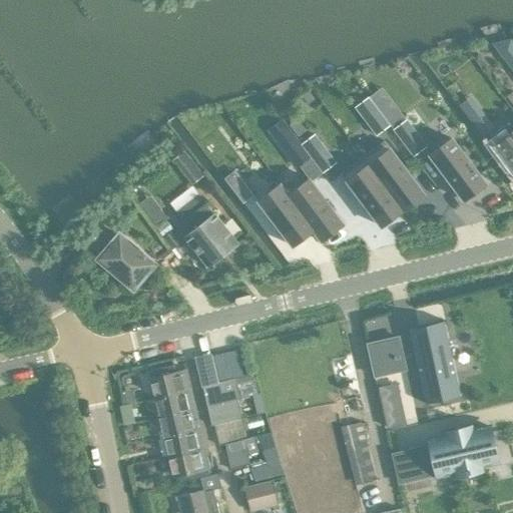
[(512,40),(511,39),(492,44),(512,71),(512,40)]
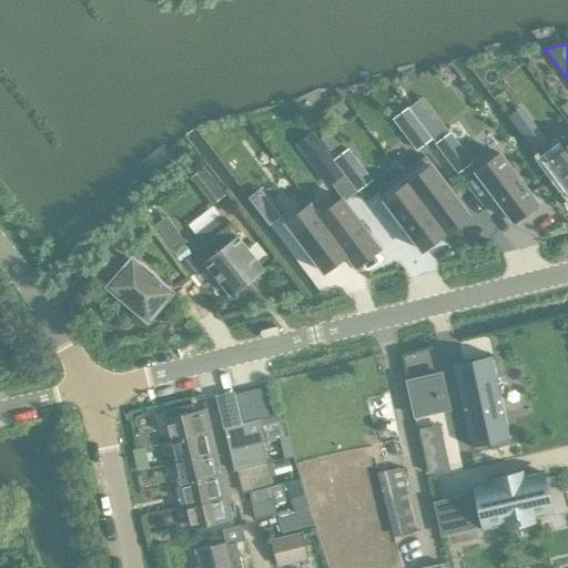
[(408,108),(394,119),(416,150),(432,139),(408,108)]
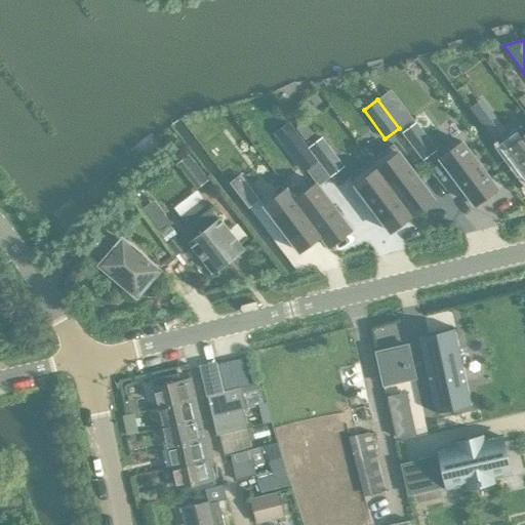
[(482,99),(472,108),(493,136),(503,129),(482,99)]
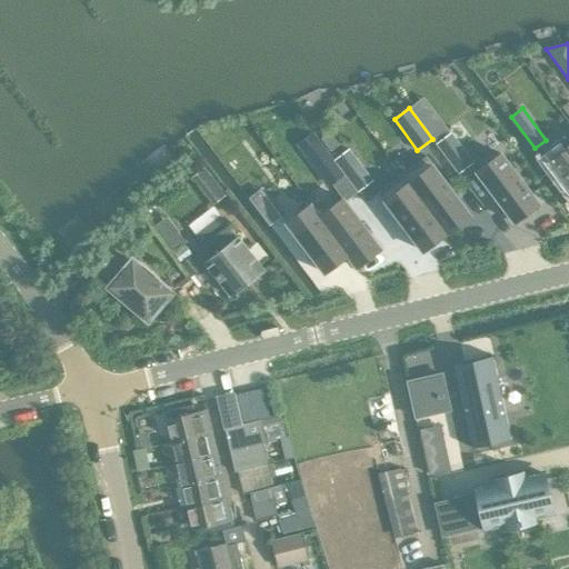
[(451,132),(437,143),(458,172),(473,161),(451,132)]
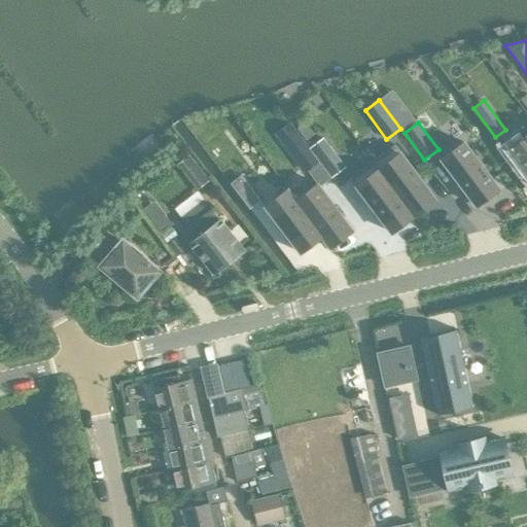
[(526,134),(515,143),(526,159),(526,134)]
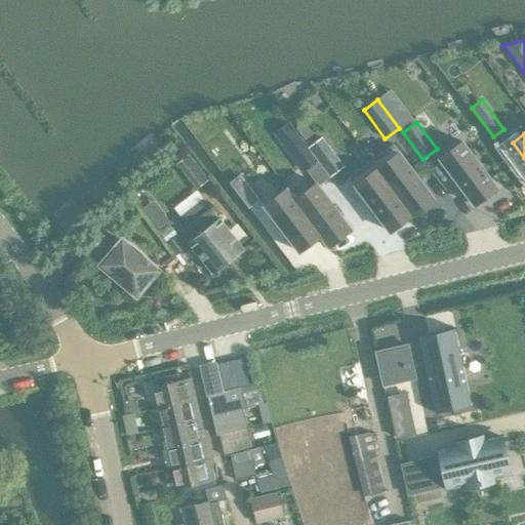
[(322,137),(309,148),(330,176),(344,165),(322,137)]
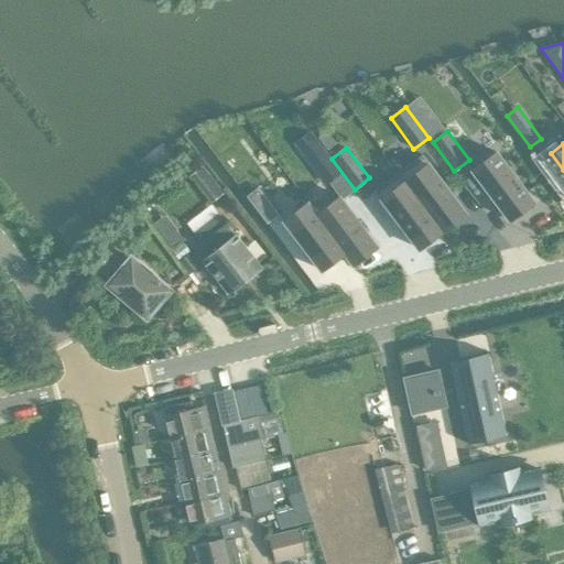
[(497,152),(473,170),(510,219),(534,202),(497,152)]
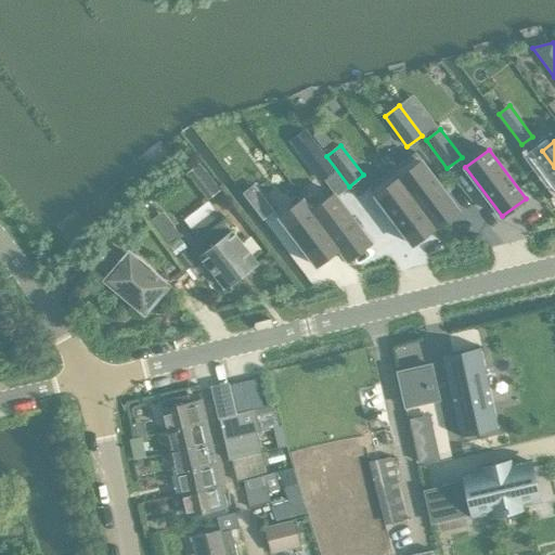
[(415,152),(392,169),(436,227),(460,209),(415,152)]
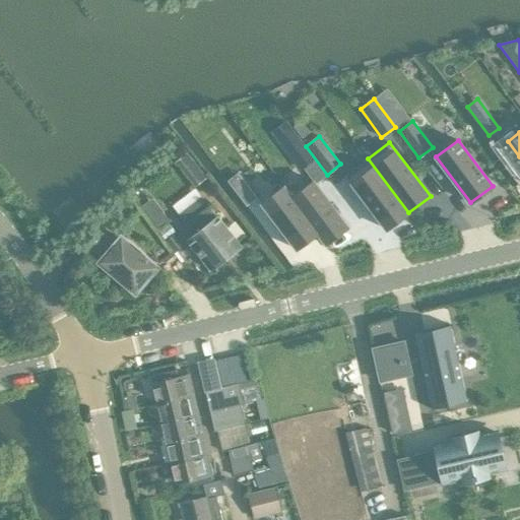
[(187,152),(176,161),(195,187),(206,178),(187,152)]
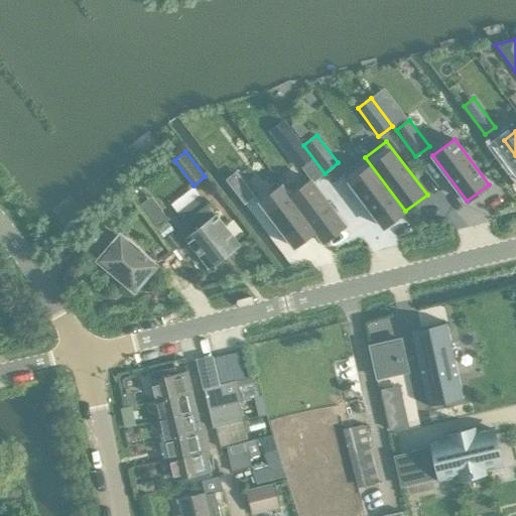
[(365,157),(343,173),(383,228),(405,211),(365,157)]
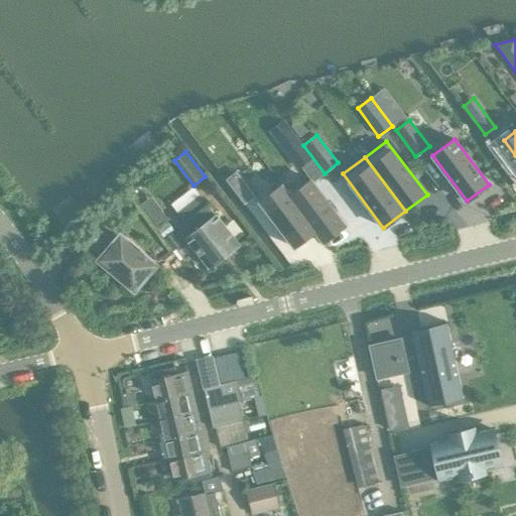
[(290,196),(315,231),(324,242),(346,225),(311,179),(290,196)]
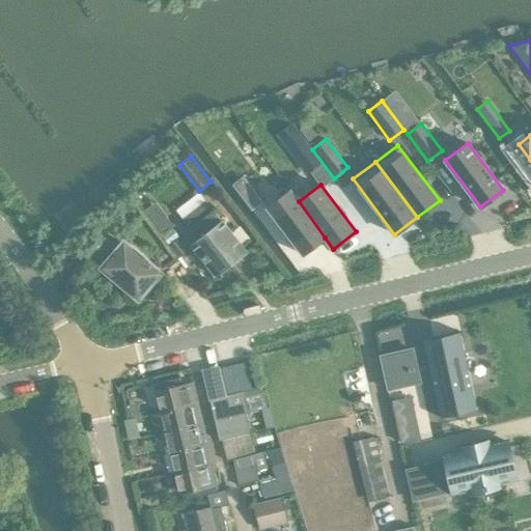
[(290,190),(268,207),(303,254),(325,238),(299,201),(290,190)]
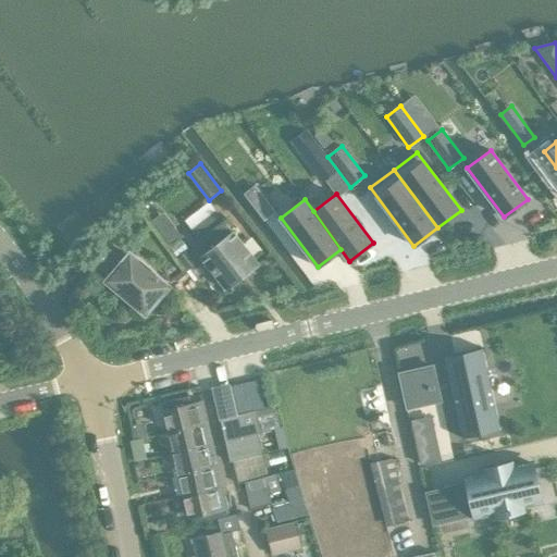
[(159,223),(172,238),(181,231),(168,215),(159,223)]
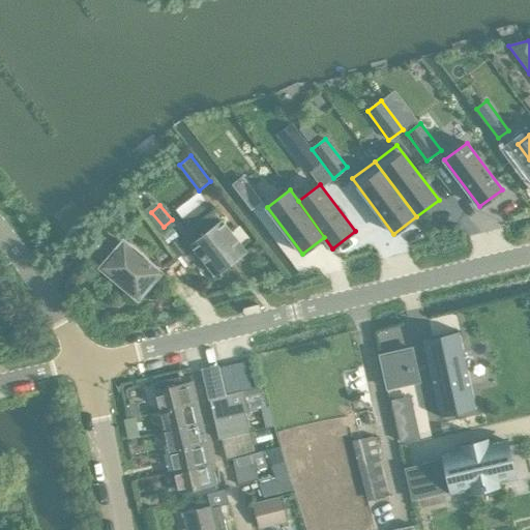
[(214,274),(245,251),(222,219),(221,221),(212,210),(188,229),(197,239),(190,243),(214,274)]
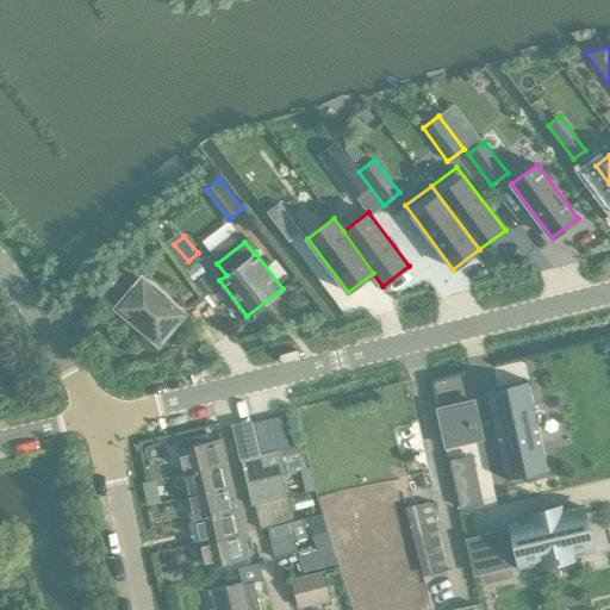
[(100,299),(109,293),(120,304),(117,307),(130,318),(131,316),(148,330),(145,334),(144,337),(145,341),(149,344),(153,344),(157,343),(182,313),(142,279),(135,286),(116,269),(92,288),(100,299)]
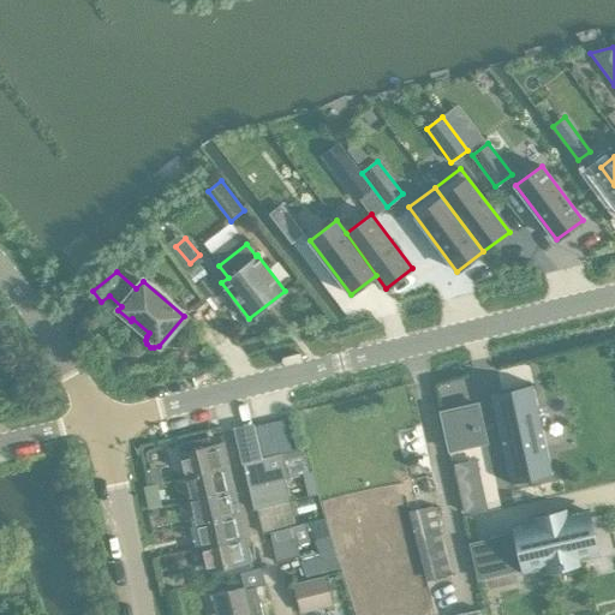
[(208,275),(195,285),(207,299),(219,291),(208,275)]
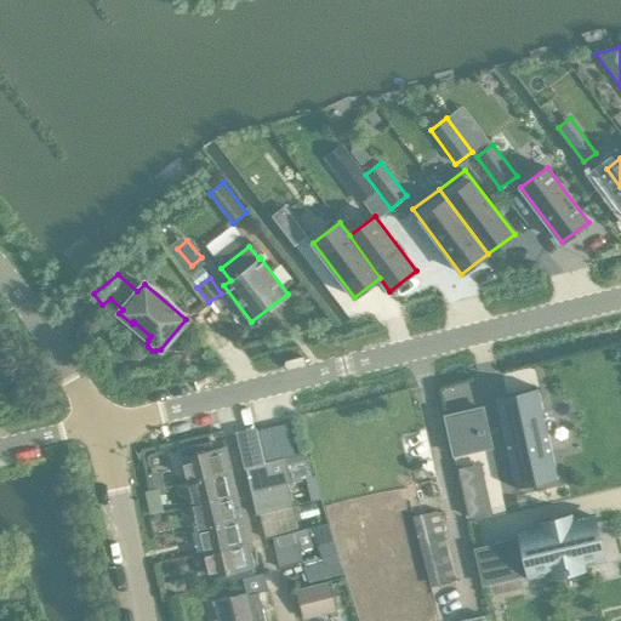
[(474,374),(440,382),(448,410),(482,402),(474,374)]
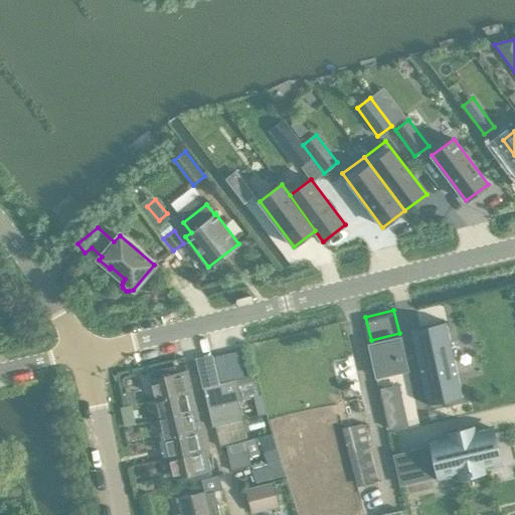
[(448,326),(411,334),(426,401),(463,393),(448,326)]
